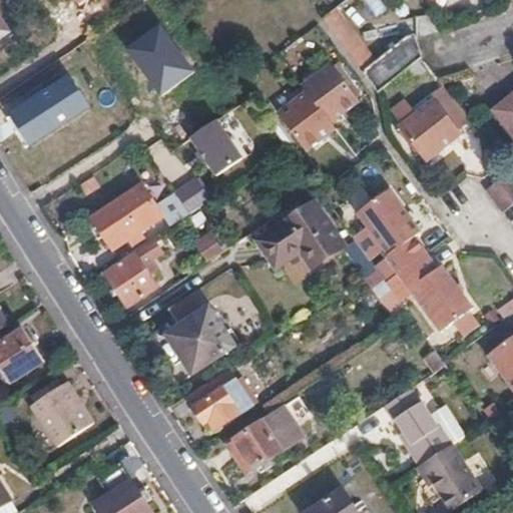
[(383,0),(366,0),(378,17),(390,9),(383,0)]
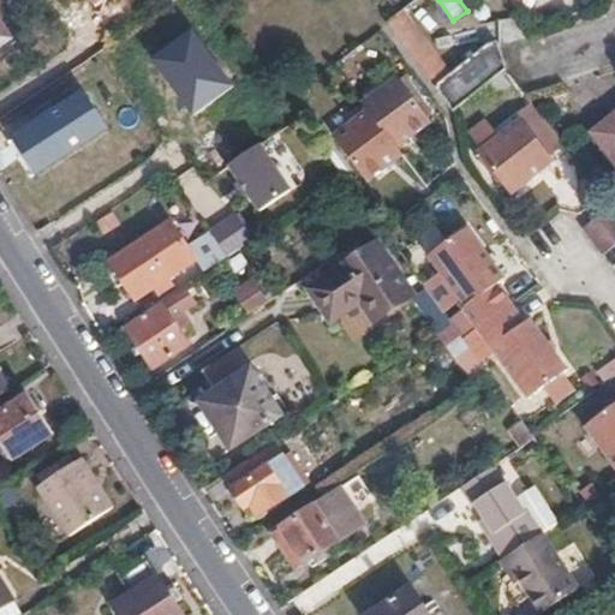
[(401,7),(384,22),(433,84),(449,71),(401,7)]
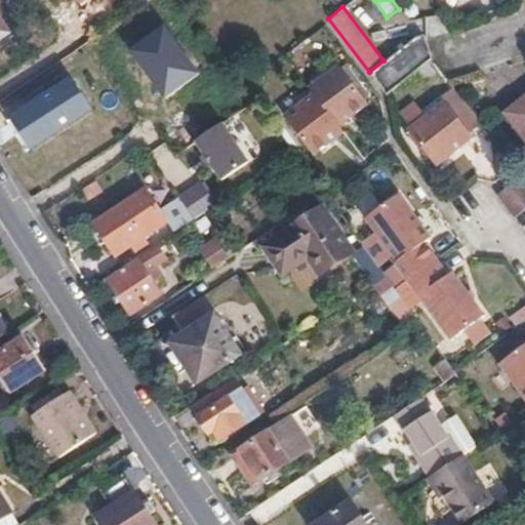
[(0,38),(9,32),(0,18),(0,38)]
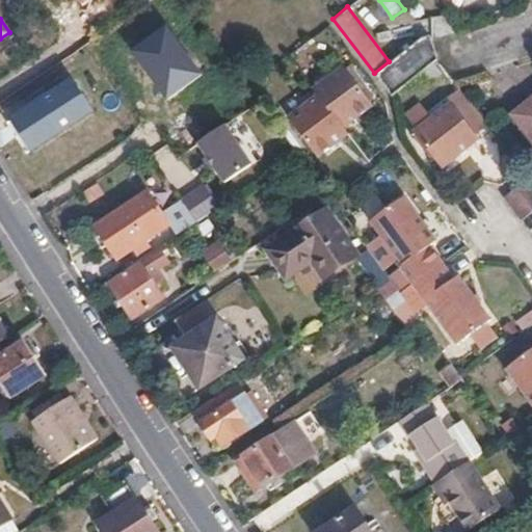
[(165,25),(131,49),(166,99),(201,74),(165,25)]
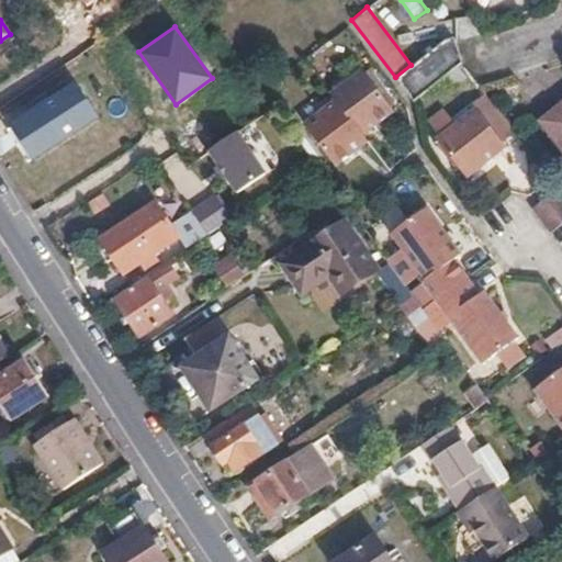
[(460,63),(457,58),(451,42),(451,36),(433,48),(411,65),(395,77),(411,98),(460,63)]
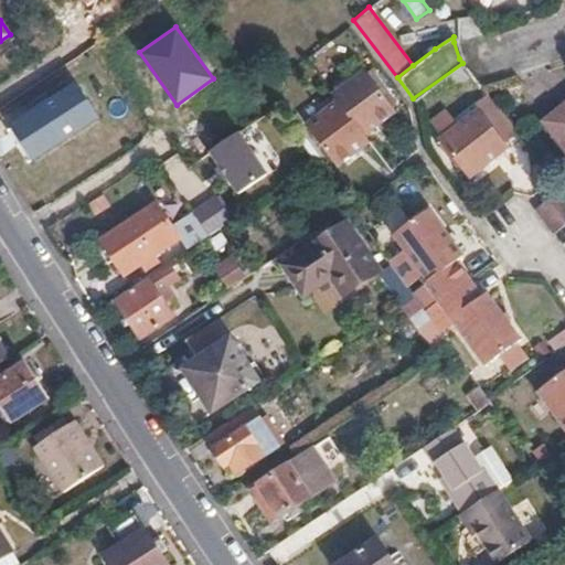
[(395,112),(363,68),(300,115),(336,164),(369,141),(364,135),(395,112)]
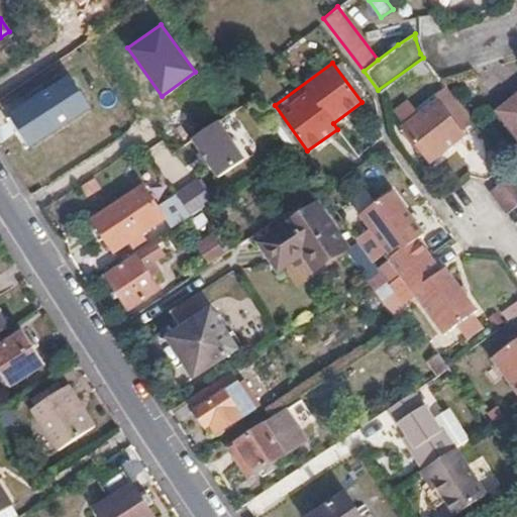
[(89,104),(68,76),(12,116),(32,144),(89,104)]
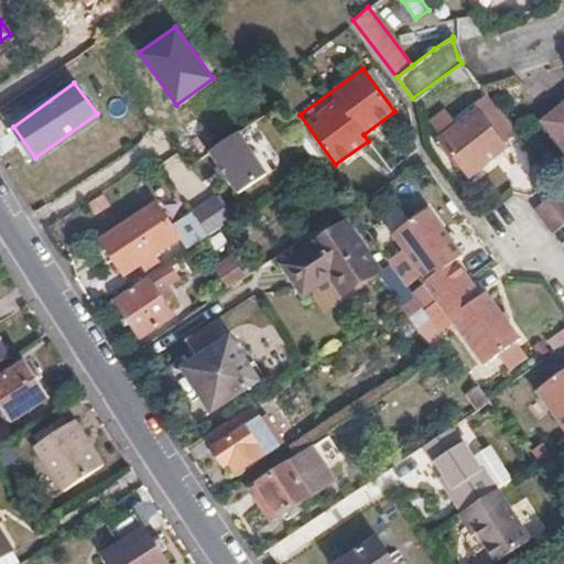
[(513,131),(485,93),(473,101),(475,107),(436,137),(466,176),(507,147),(502,142),(513,131)]
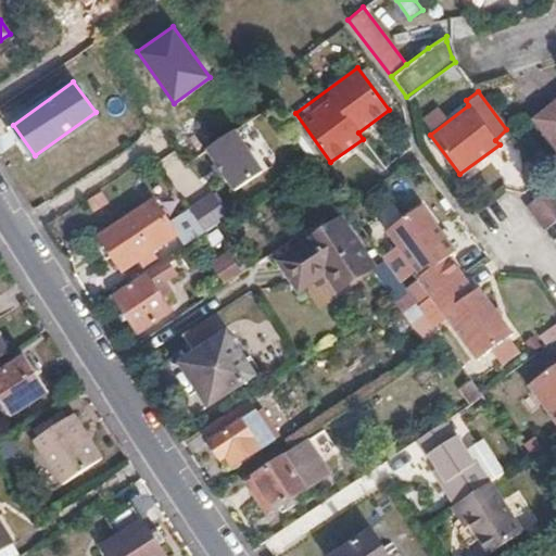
[(555,150),(555,100),(532,117),(555,150)]
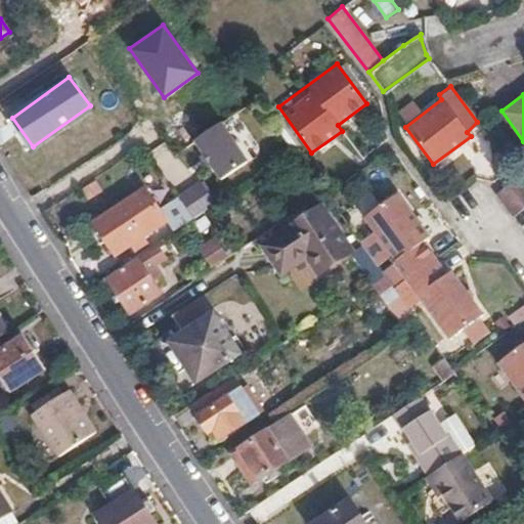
[(219,117),(192,136),(220,173),(247,155),(219,117)]
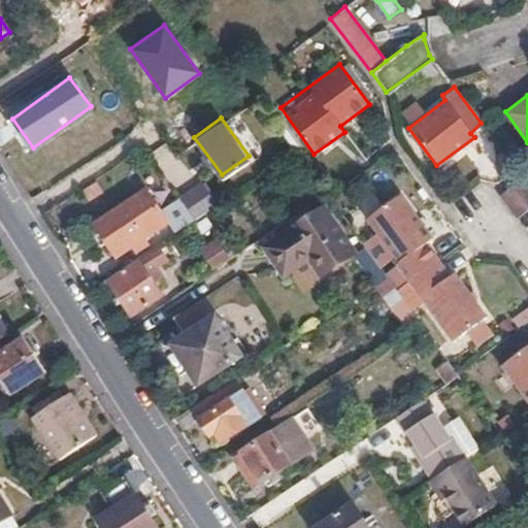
[(489,171),(498,159),(474,142),(465,155),(489,171)]
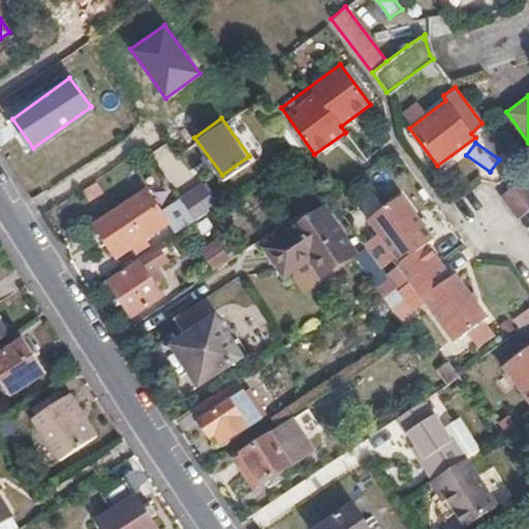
[(528,205),(528,185),(518,170),(493,188),(515,217),(528,205)]
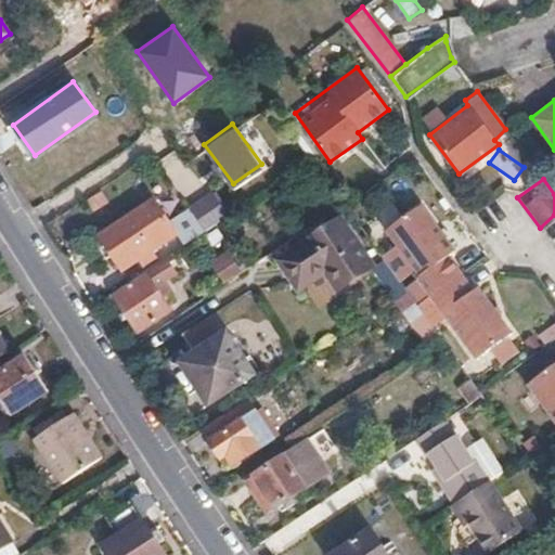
[(188,208),(203,230),(226,215),(209,193),(188,208)]
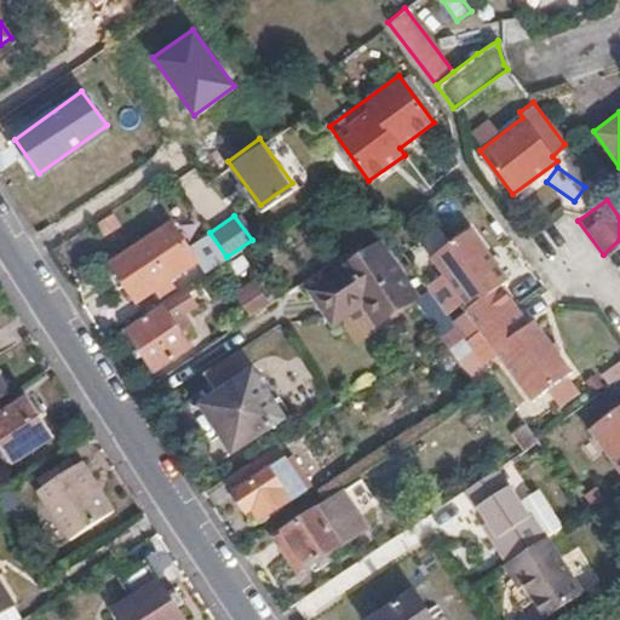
[(509,275),(471,224),(432,252),(471,303),(465,306),(530,396),(569,367),(533,316),(527,320),(500,281),(509,275)]
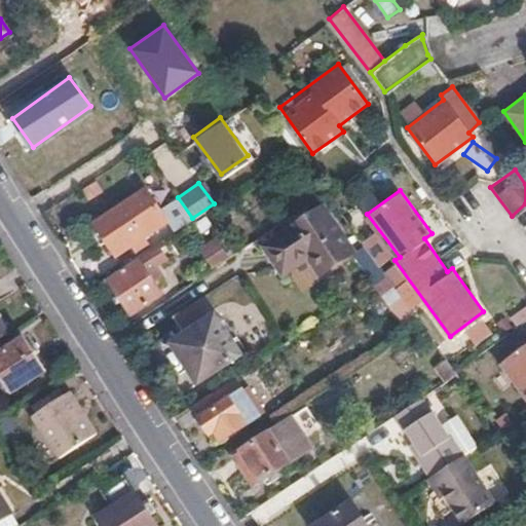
[(144,191),(95,224),(116,257),(166,223),(144,191)]
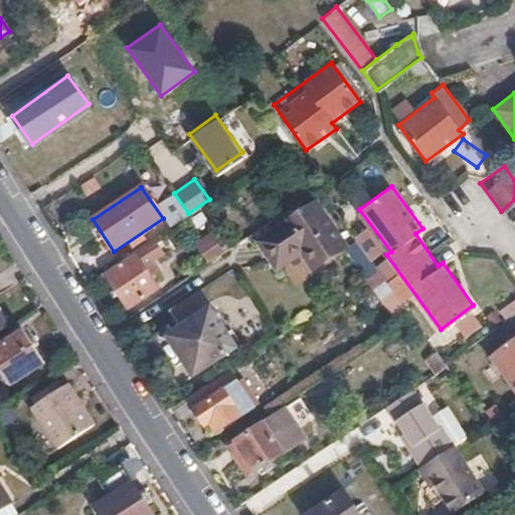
[(340,246),(313,206),(261,241),(276,262),(300,245),(314,266),(340,246)]
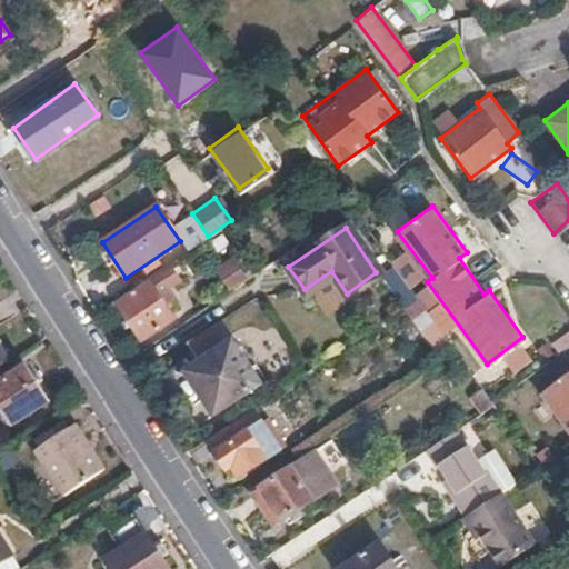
[(229,290),(252,281),(241,257),(219,266),(229,290)]
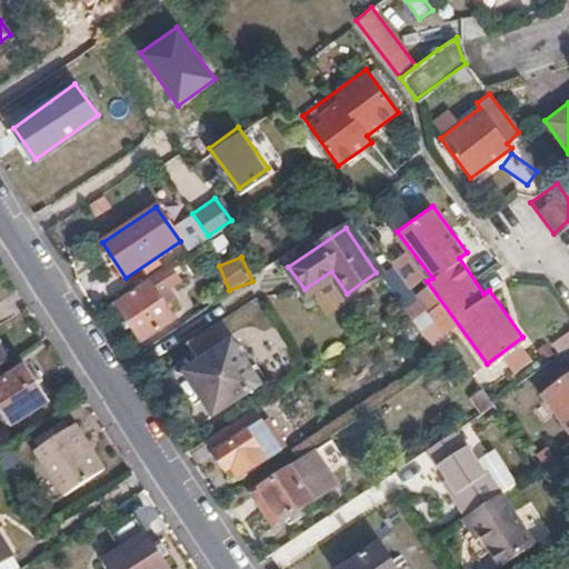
[(150,281),(119,303),(143,341),(177,319),(168,306),(177,299),(169,289),(160,295),(150,281)]
